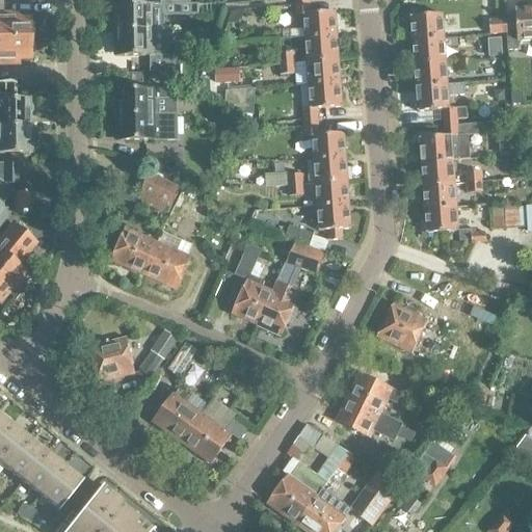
[(116,5),(116,31),(165,30),(165,17),(200,16),(200,4),(192,4),(191,0),(161,0),(162,4),(116,5)]
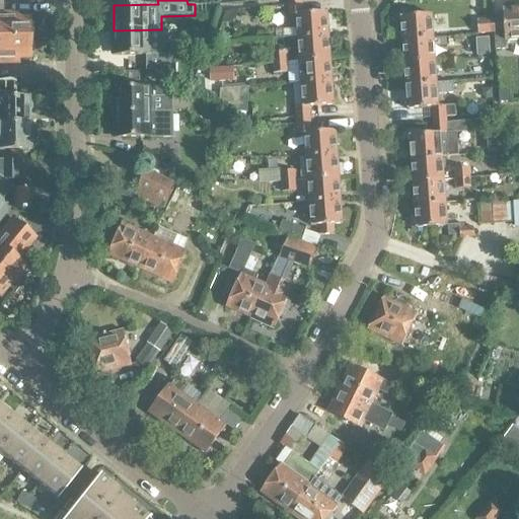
[(296,28),(283,29),(284,39),(289,39),(330,36),(328,12),(304,14),(303,2),(288,3),(289,15),(295,15),(296,28)]
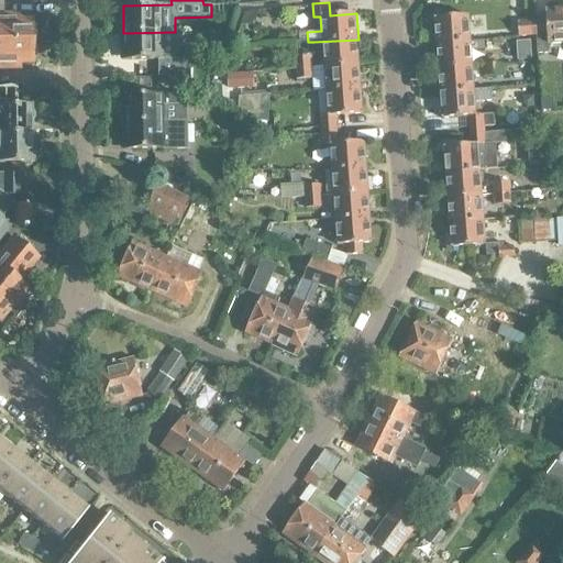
[(536,21),(532,21),(533,37),(537,37),(538,55),(550,54),(549,45),(562,43),(562,9),(547,11),(548,20),(536,21)]
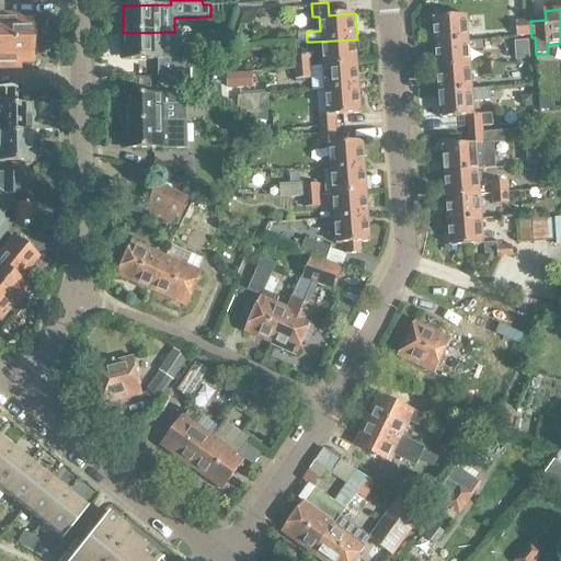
[(0,16),(0,42),(32,42),(32,39),(35,35),(35,26),(32,23),(32,20),(19,20),(19,16),(0,16)]
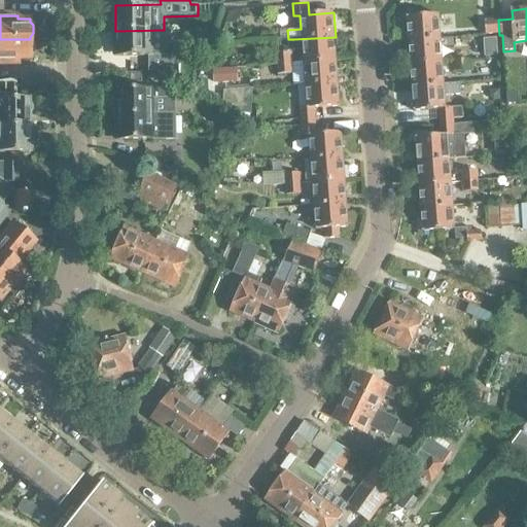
[(408,18),(410,41),(442,39),(440,15),(408,18)]
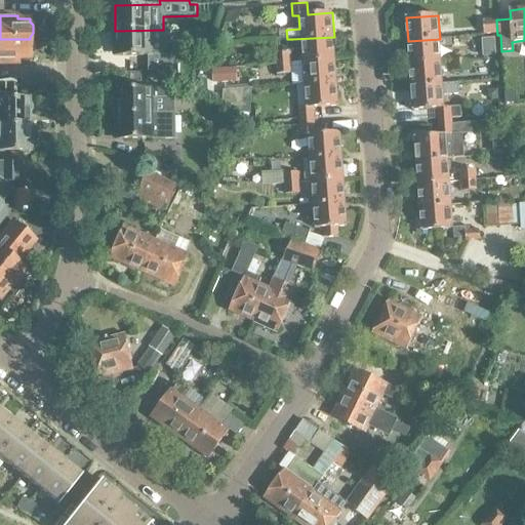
[(483,21),(484,36),(497,35),(496,19),(483,21)]
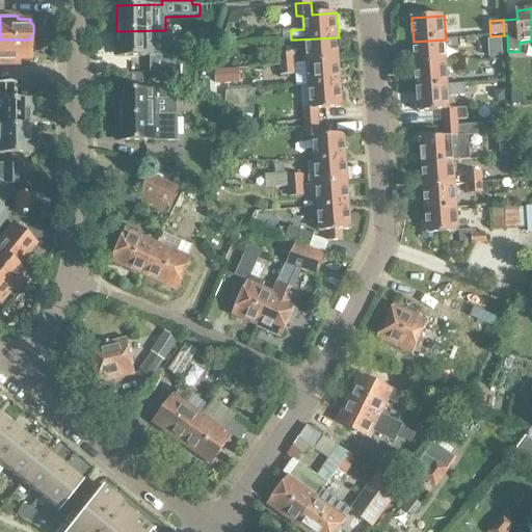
[(165,30),(116,31),(117,57),(154,56),(154,71),(181,84),(181,54),(177,54),(177,45),(168,45),(168,30),(165,30)]
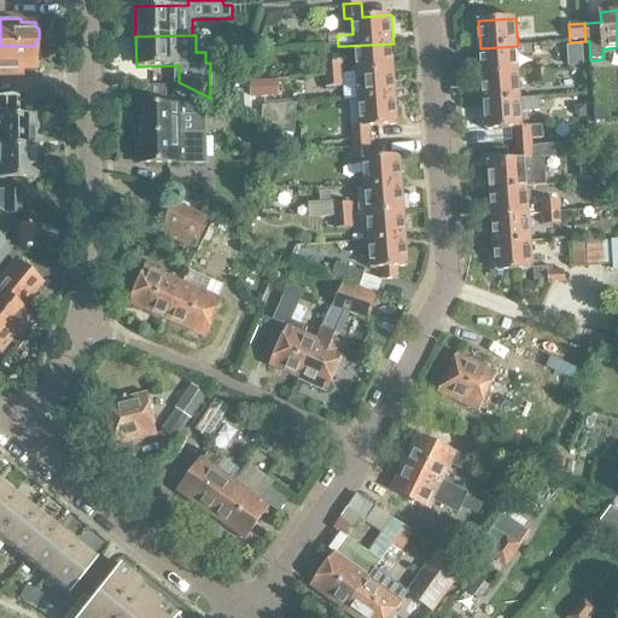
[(269,41),(261,41),(257,50),(270,52),(279,50),(275,40),(269,41)]
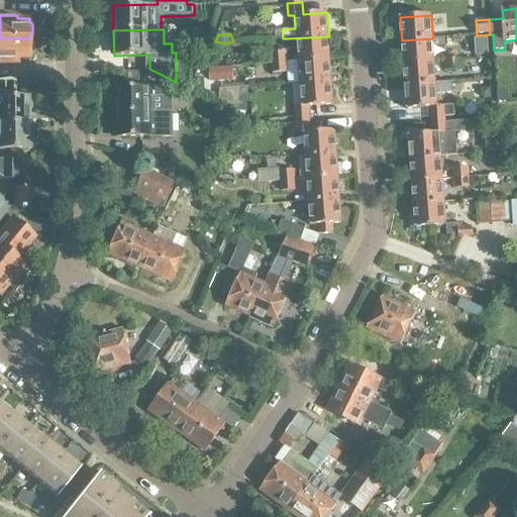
[(289,50),(299,49),(299,61),(330,59),(329,36),(288,38),(289,50)]
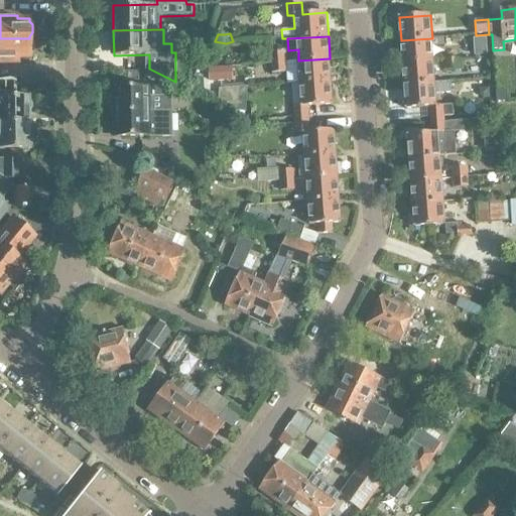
[(444,37),(432,38),(401,40),(403,63),(433,60),(432,48),(444,47),(444,37)]
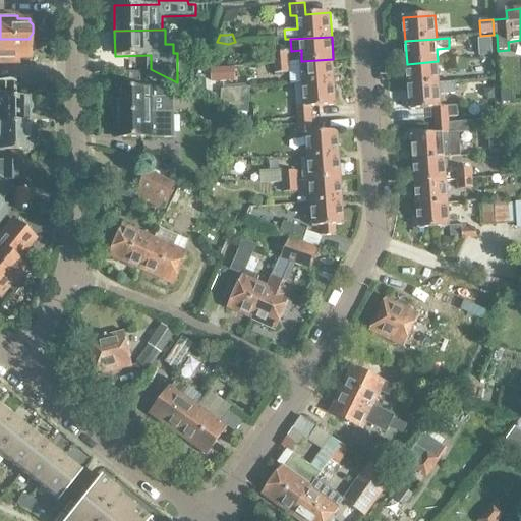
[(477,39),(479,57),(493,56),(491,38),(477,39)]
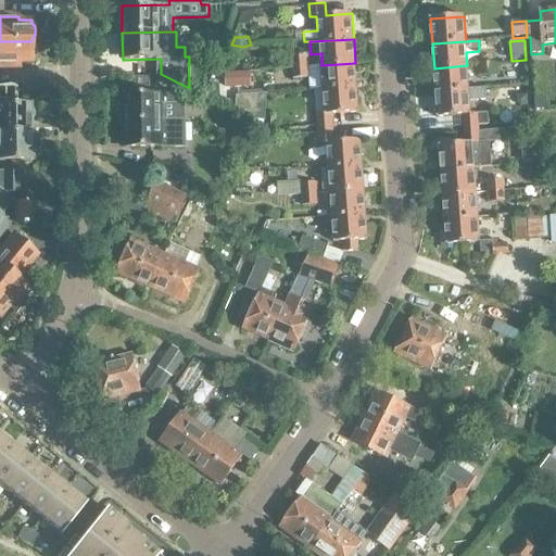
[(32,43),(32,41),(0,41),(0,67),(19,68),(19,63),(32,63),(32,60),(36,55),(36,48),(32,43)]
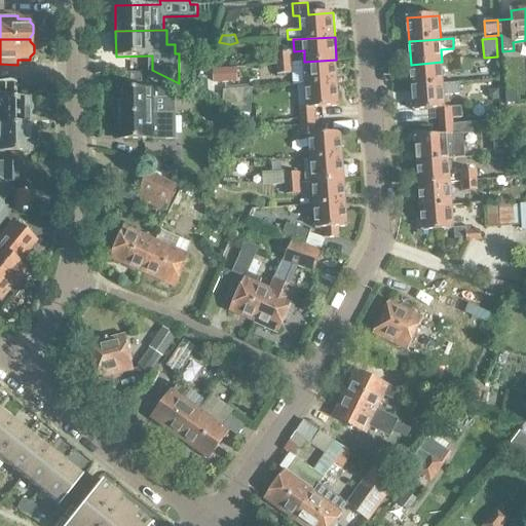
[(275,54),(276,65),(292,64),(291,52),(275,54)]
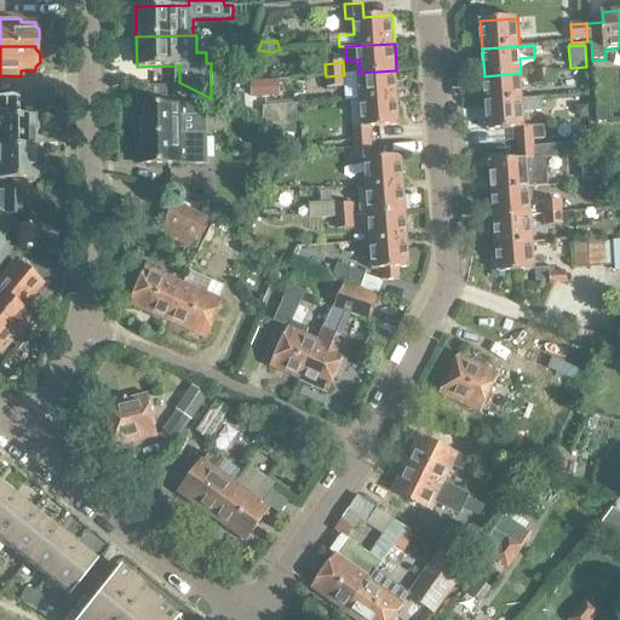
[(396,70),(359,73),(361,99),(399,97),(396,70)]
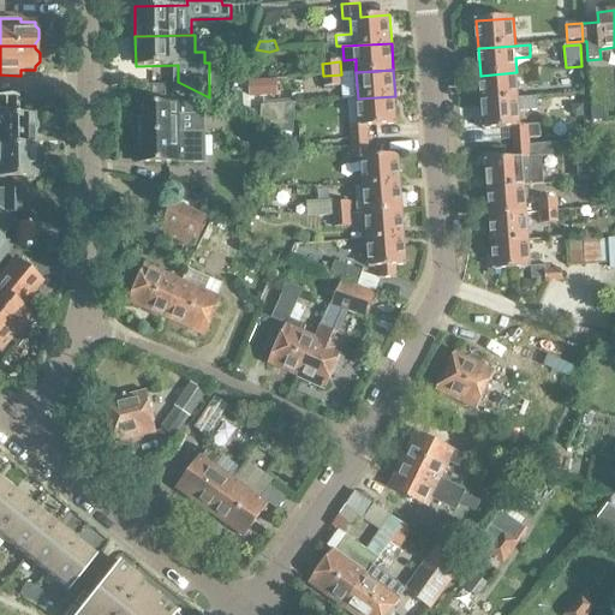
[(531,83),(549,83),(548,70),(530,71),(531,83)]
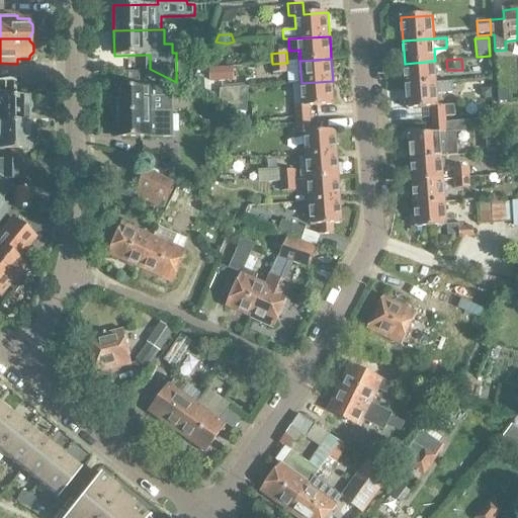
[(435,61),(405,64),(406,86),(437,84),(435,61)]
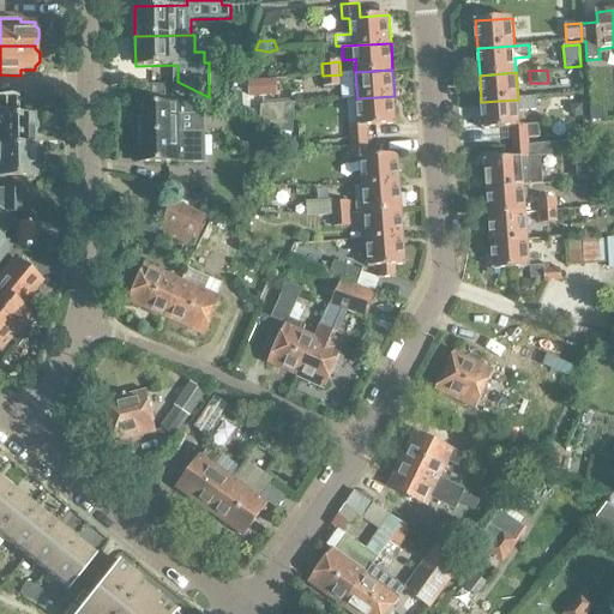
[(342,86),(341,74),(323,76),(323,88),(342,86)]
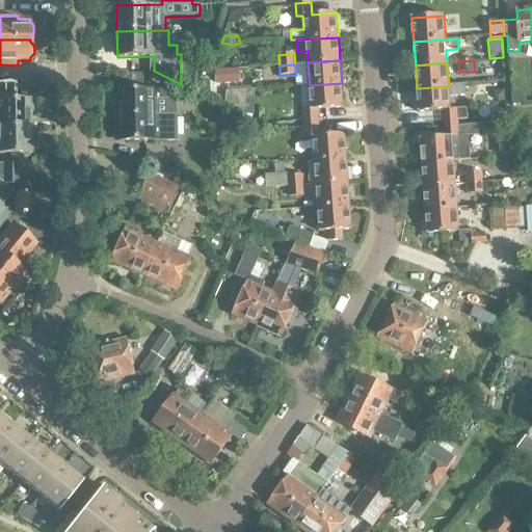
[(238,72),(216,72),(217,85),(240,83),(238,72)]
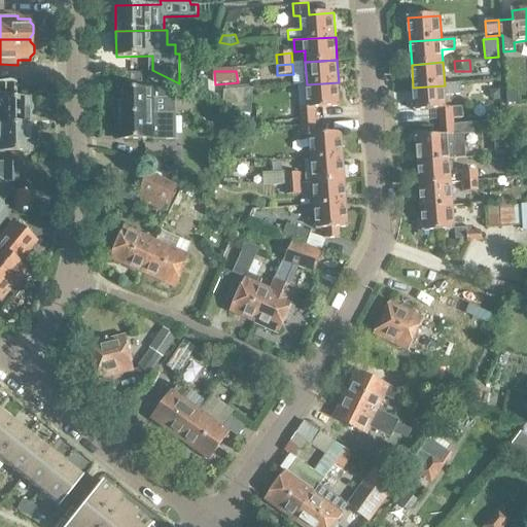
[(308,109),(300,109),(301,123),(316,121),(315,108),(340,106),(339,82),(307,84),(308,109)]
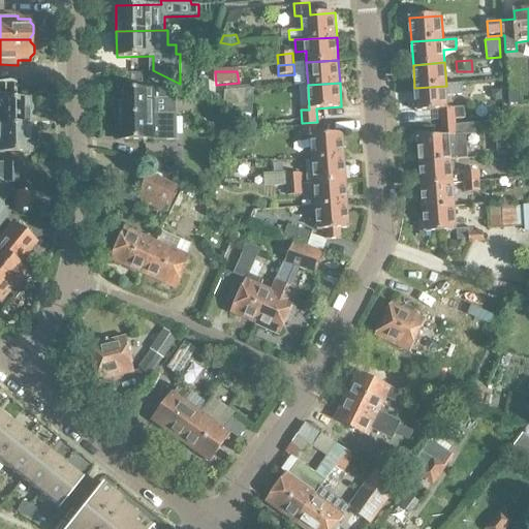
[(414,88),(416,112),(440,111),(441,123),(457,122),(457,120),(466,119),(465,107),(447,109),(447,97),(463,96),(462,85),(446,86),(414,88)]
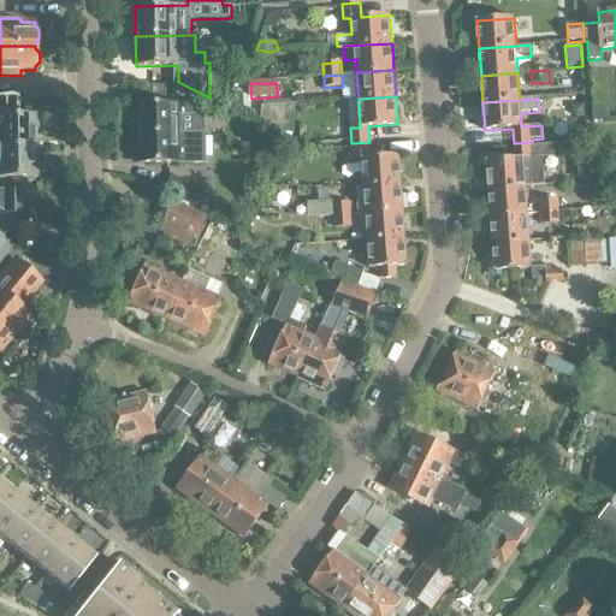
[(136,104),(136,134),(179,132),(206,132),(205,104),(179,104),(179,102),(136,104)]
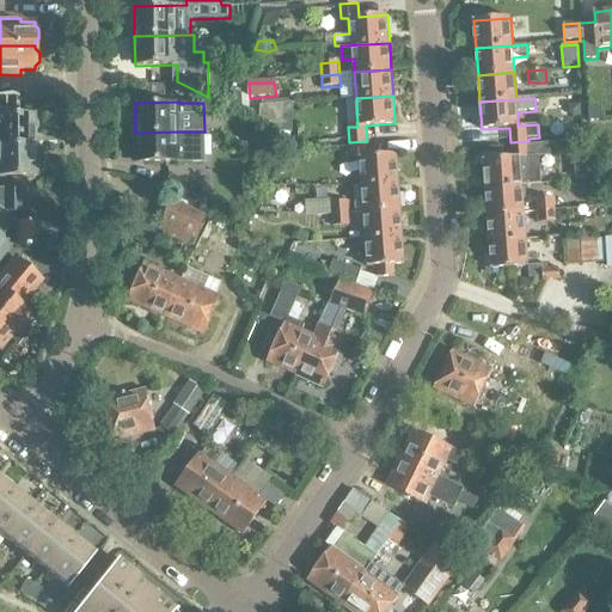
[(287,103),(261,105),(259,122),(285,133),(287,103)]
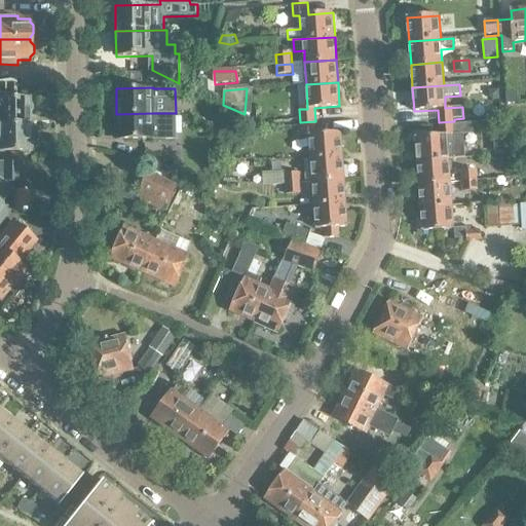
[(498,101),(498,89),(487,90),(488,97),(493,102),(498,101)]
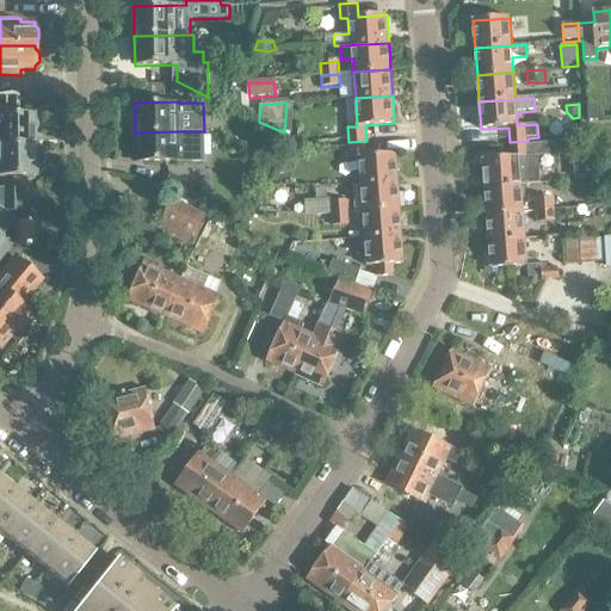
[(600,107),(587,107),(588,122),(602,121),(600,107)]
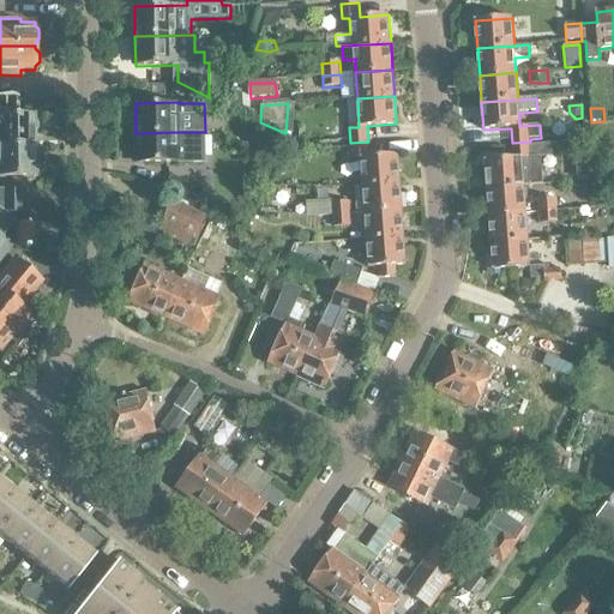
[(0,146),(34,146),(34,133),(37,130),(37,121),(34,118),(34,115),(0,114),(0,146)]
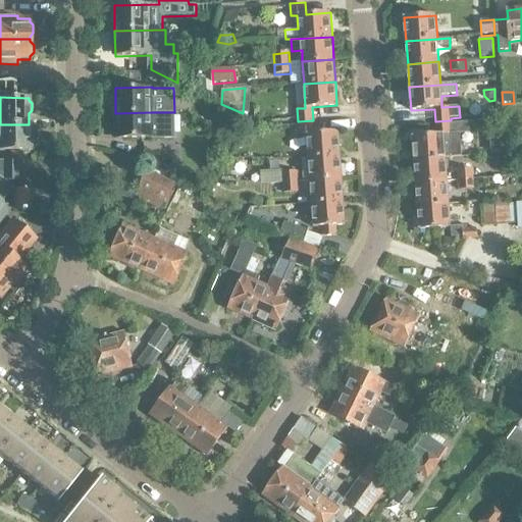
[(115,113),(116,139),(174,138),(174,112),(152,112),(115,113)]
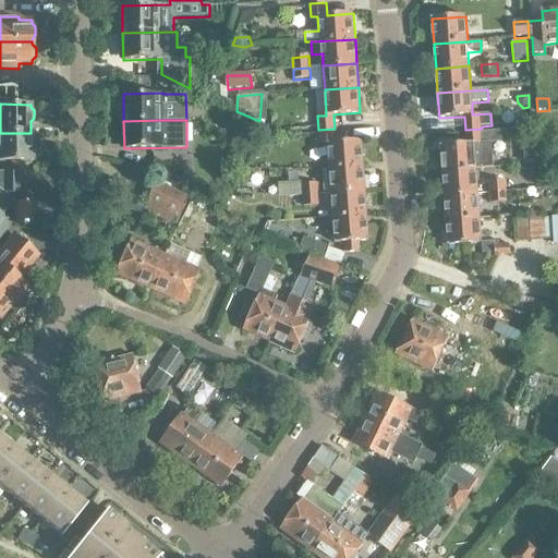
[(335,129),(318,130),(319,146),(329,145),(331,169),(364,167),(362,142),(336,144),(335,129)]
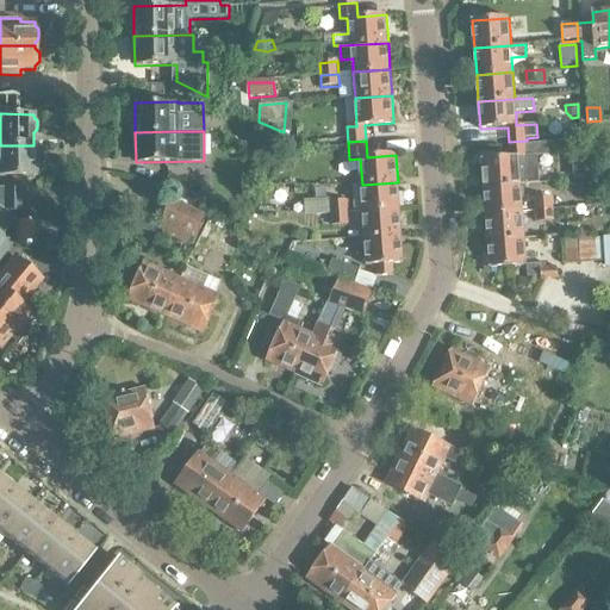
[(483,159),(484,186),(522,184),(522,186),(540,184),(537,157),(555,156),(555,142),(527,144),(527,141),(509,142),(510,156),(483,159)]
